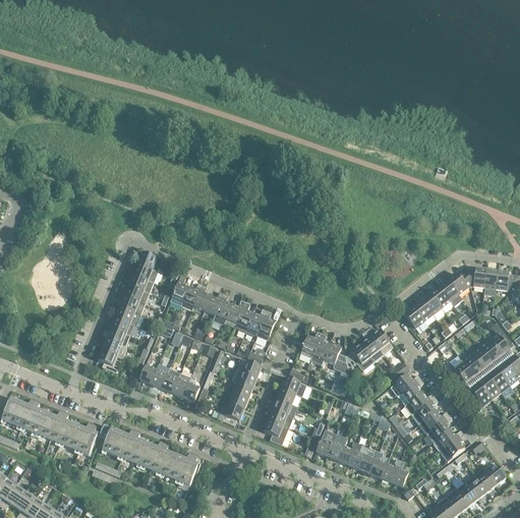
[(156,259),(141,252),(136,264),(152,270),(156,259)]
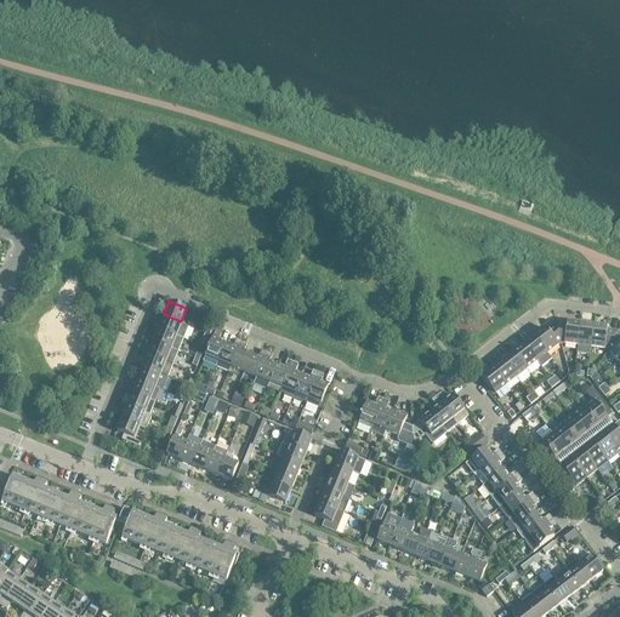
[(181,321),(163,314),(158,326),(181,336),(187,324),(181,321)]
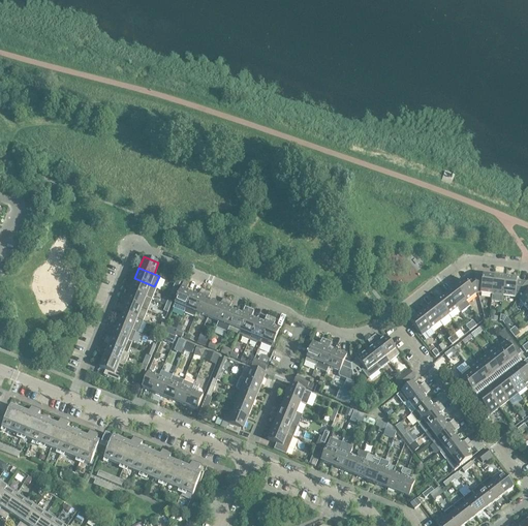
[(464,279),(463,278),(454,284),(465,299),(476,290),(472,273),(464,279)]
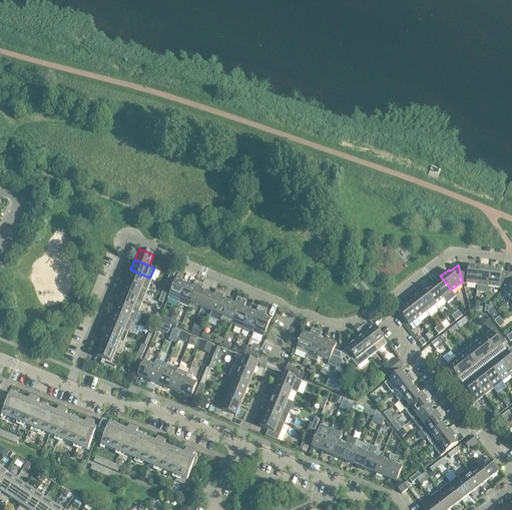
[(467,265),(467,266),(458,265),(462,282),(476,284),(478,266),(467,265)]
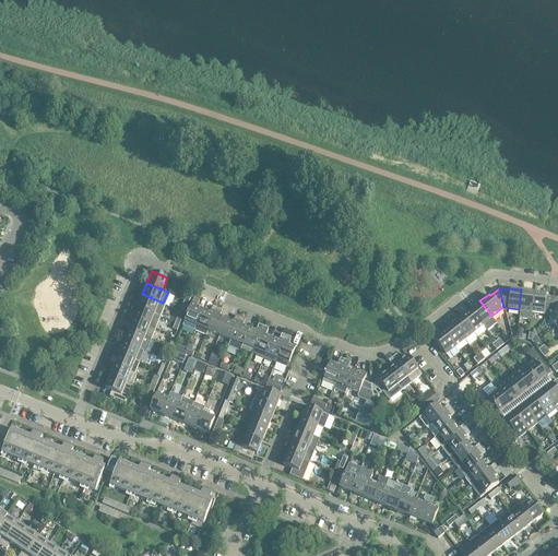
[(531,310),(533,291),(521,290),(519,309),(518,316),(530,317),(531,310)]
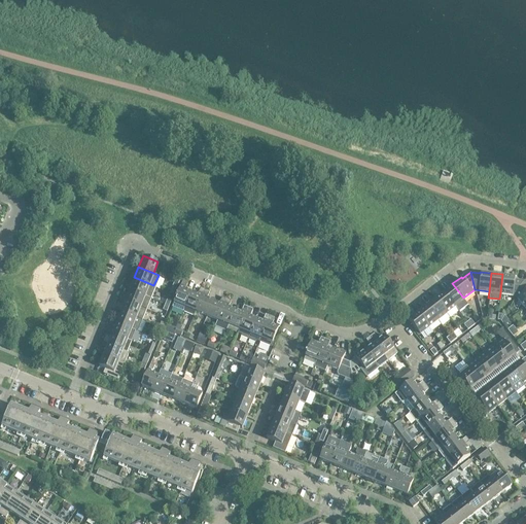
[(514,277),(514,276),(502,274),(500,292),(515,294),(523,279),(514,277)]
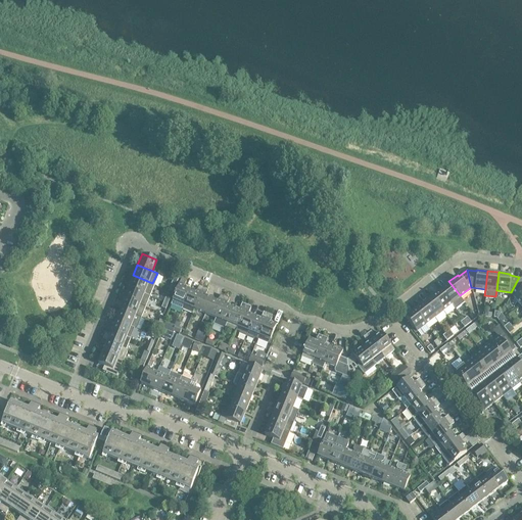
[(152,283),(133,275),(129,286),(148,294),(152,283)]
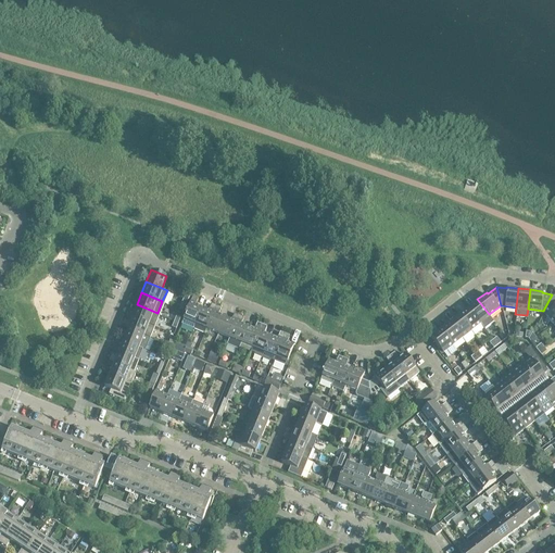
[(183,317),(180,322),(192,327),(194,322),(201,306),(194,303),(197,296),(192,293),(183,317)]
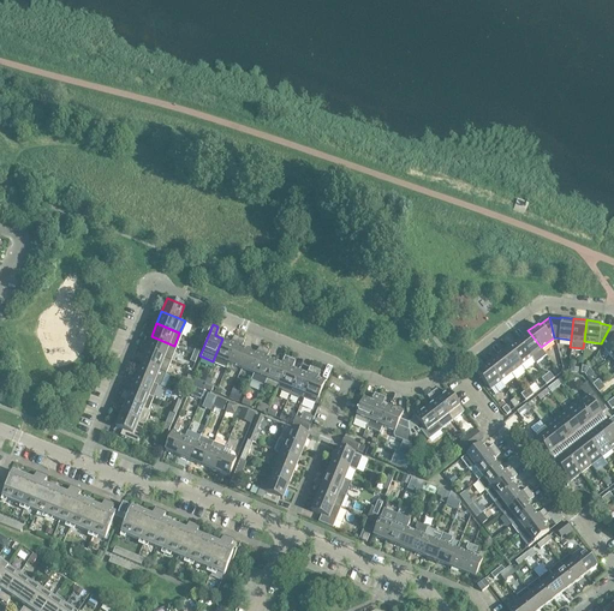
[(613,328),(610,325),(601,343),(610,357),(613,353),(613,328)]
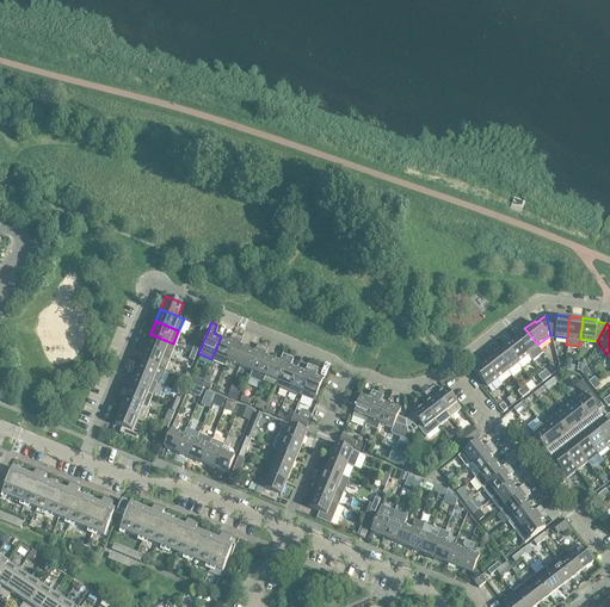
[(524,328),(515,336),(528,353),(531,359),(542,351),(537,345),(524,328)]
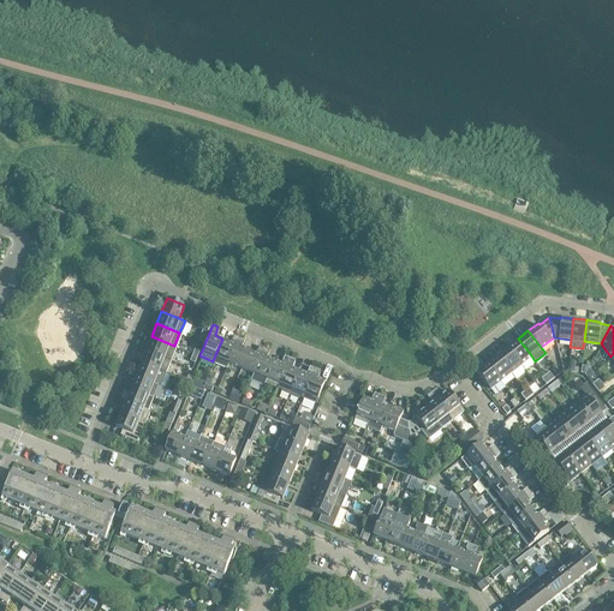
[(238,335),(233,333),(230,341),(222,339),(215,355),(213,361),(226,366),(227,360),(238,335)]
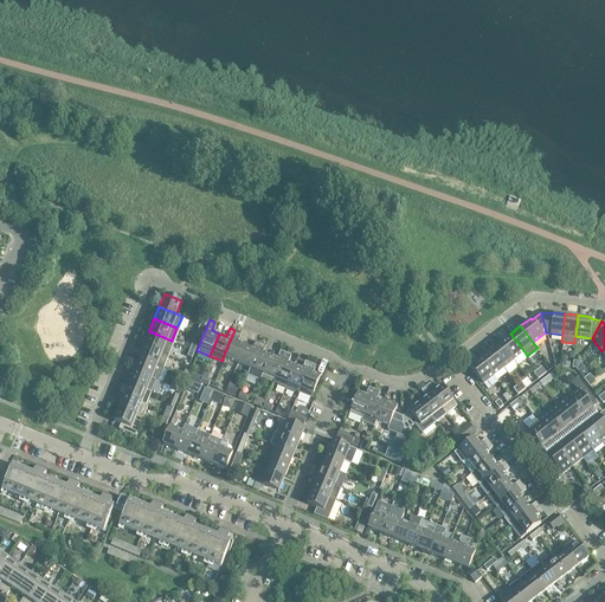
[(244,343),(237,341),(240,332),(235,330),(224,355),(237,361),(244,343)]
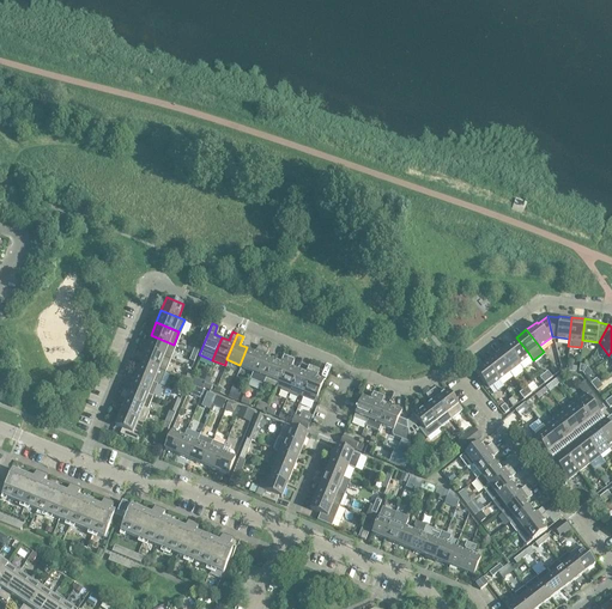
[(151,335),(146,347),(168,357),(174,345),(151,335)]
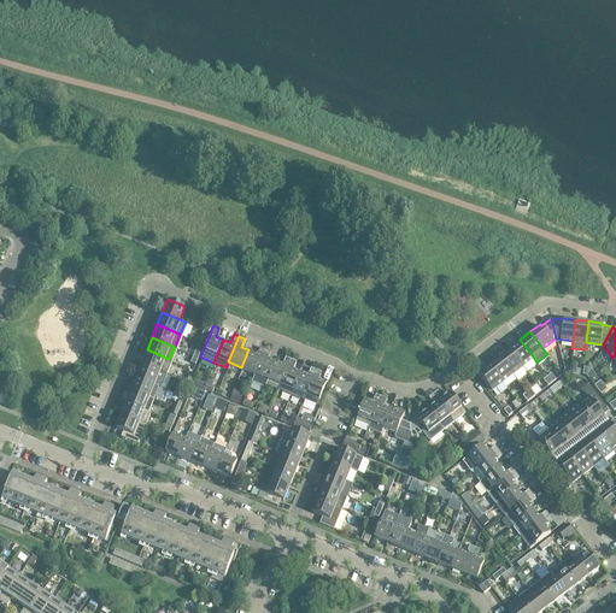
[(510,347),(522,364),(533,357),(520,340),(510,347)]
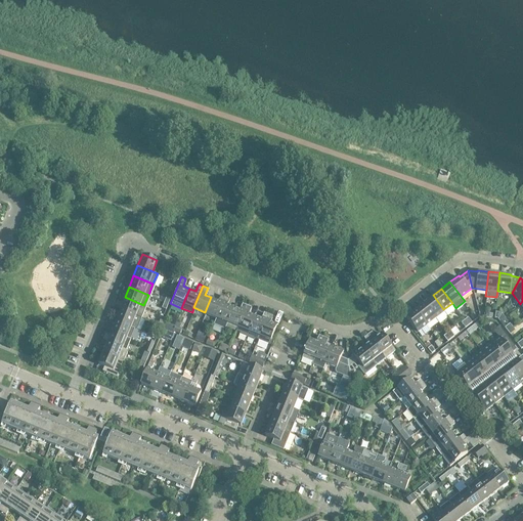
[(224,295),(220,293),(217,300),(211,297),(205,312),(215,316),(224,295)]
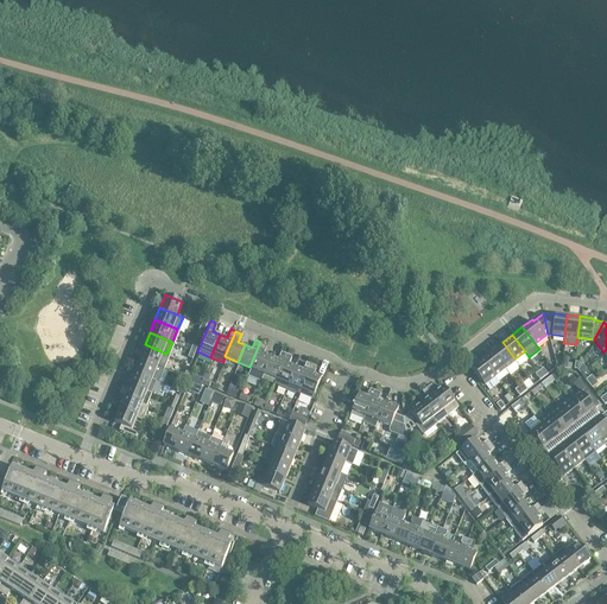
[(270,355),(263,353),(266,344),(260,342),(250,367),(247,374),(259,379),(260,376),(270,355)]
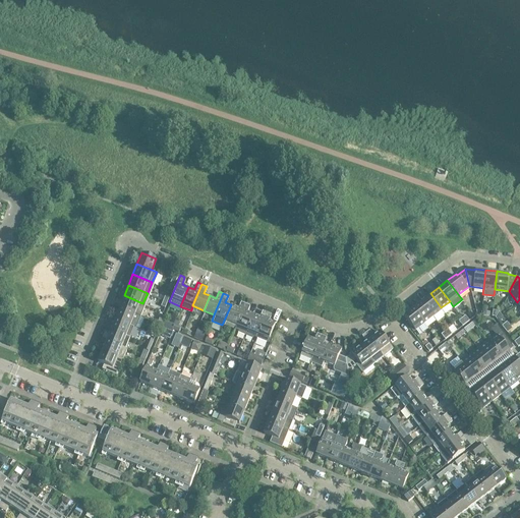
[(421,300),(432,314),(441,307),(430,293),(421,300)]
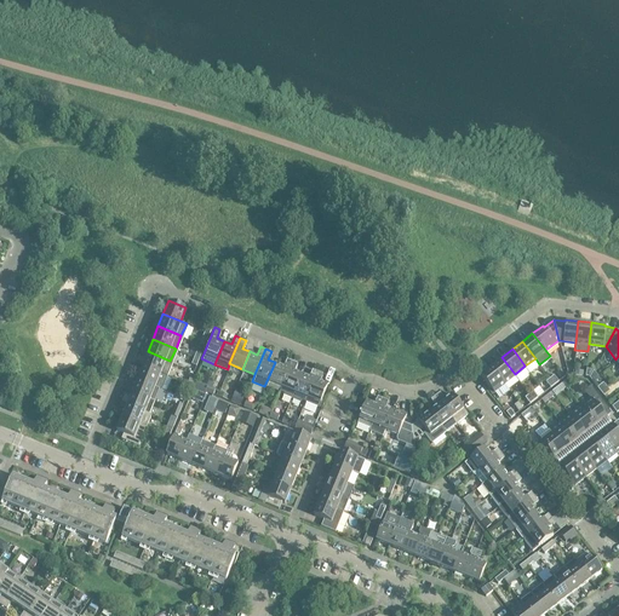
[(148,351),(142,364),(165,374),(170,361),(148,351)]
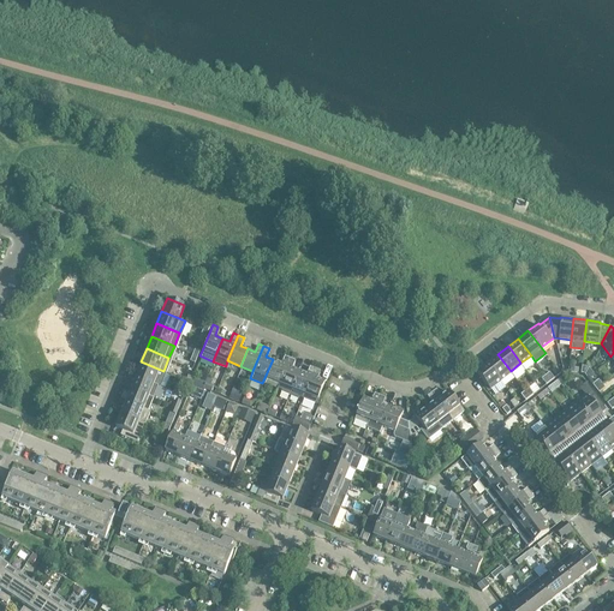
[(288,355),(284,354),(280,363),(273,359),(263,381),(276,385),(288,355)]
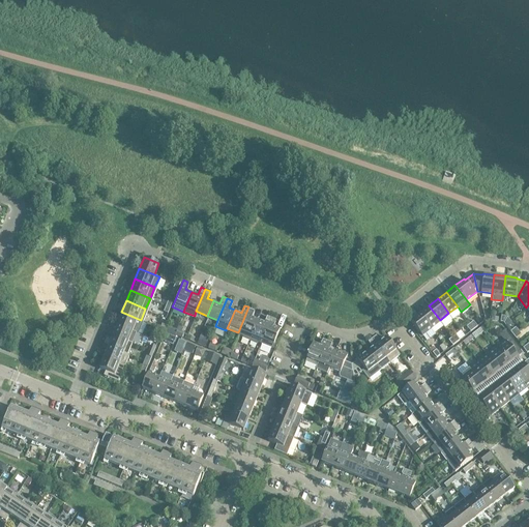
[(419,313),(431,327),(440,320),(429,305),(419,313)]
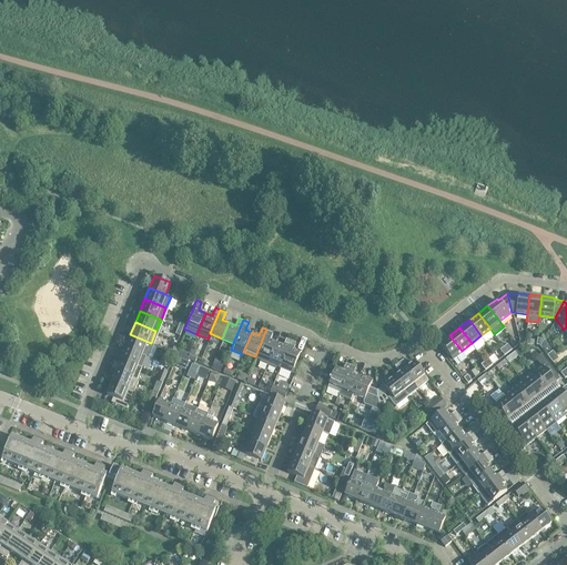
[(275,342),(269,339),(272,331),(266,329),(255,356),(260,359),(259,361),(266,363),(275,342)]
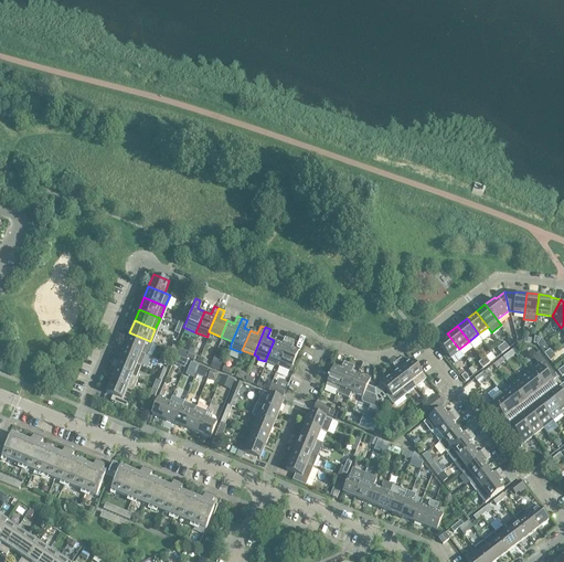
[(129,332),(125,343),(140,350),(146,352),(150,341),(129,332)]
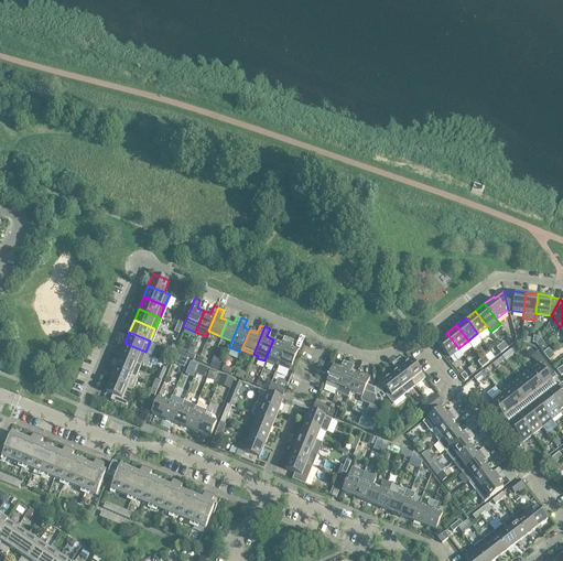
[(446,333),(436,341),(448,356),(458,348),(446,333)]
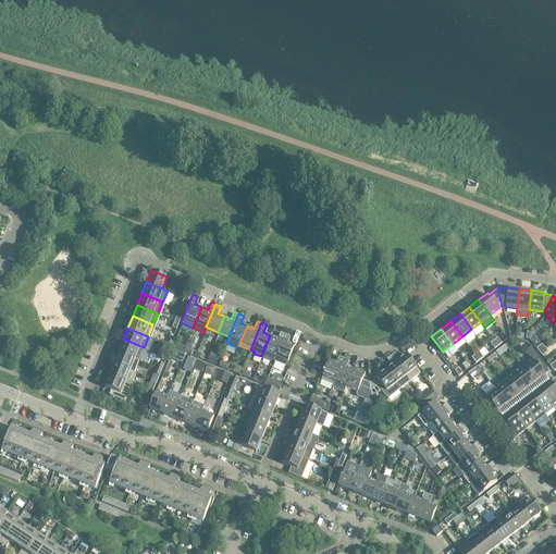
[(270,335),(261,356),(269,359),(269,357),(273,359),(284,332),(280,330),(276,337),(270,335)]
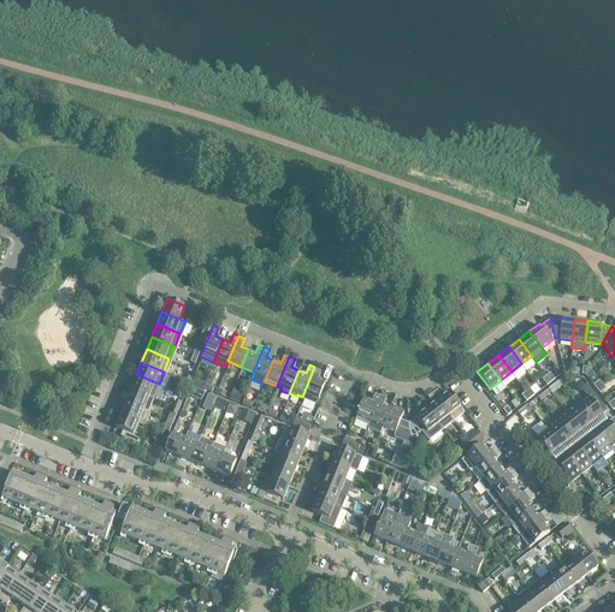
[(314,367),(302,397),(315,402),(324,381),(317,378),(320,369),(314,367)]
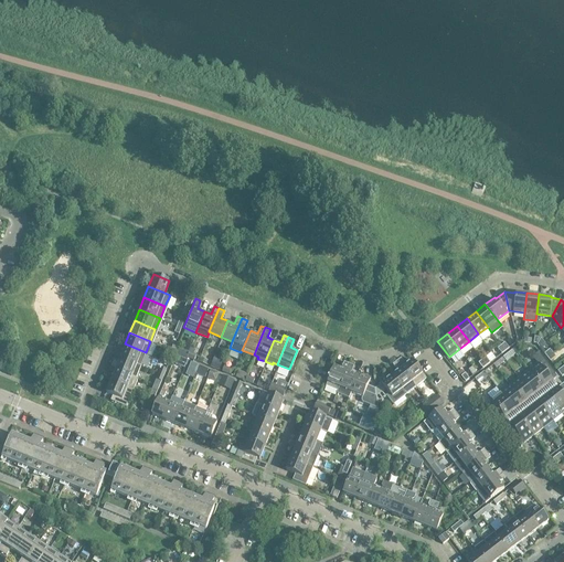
[(125,343),(120,356),(140,363),(145,352),(140,350),(125,343)]
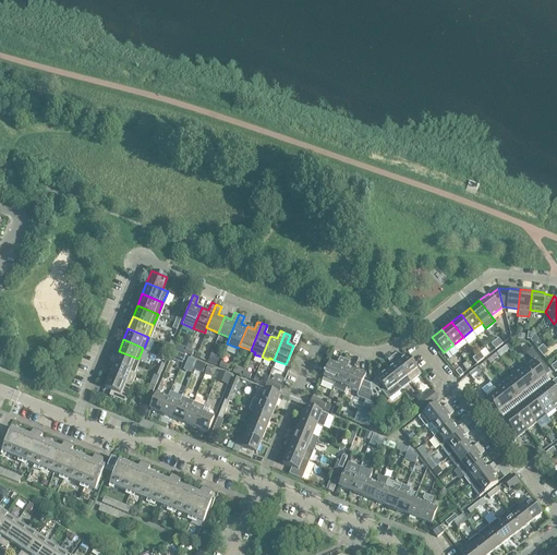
[(161,351),(168,354),(170,348),(171,346),(167,344),(165,344),(161,351)]
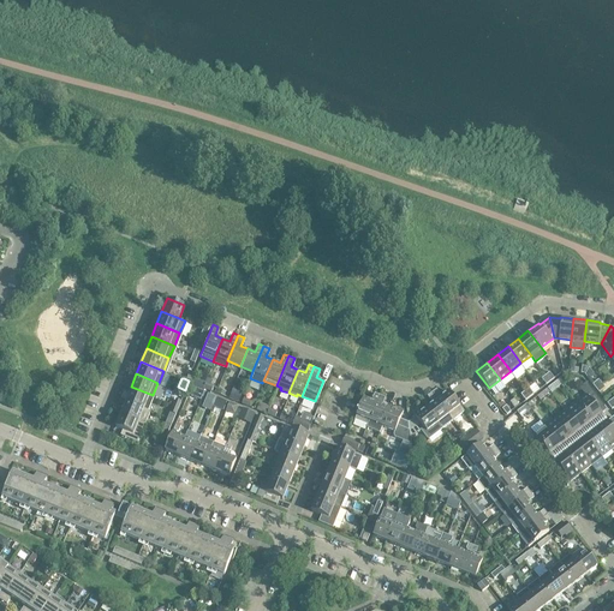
[(189,381),(188,383),(196,387),(201,389),(202,387),(204,381),(201,379),(200,382),(191,378),(189,381)]
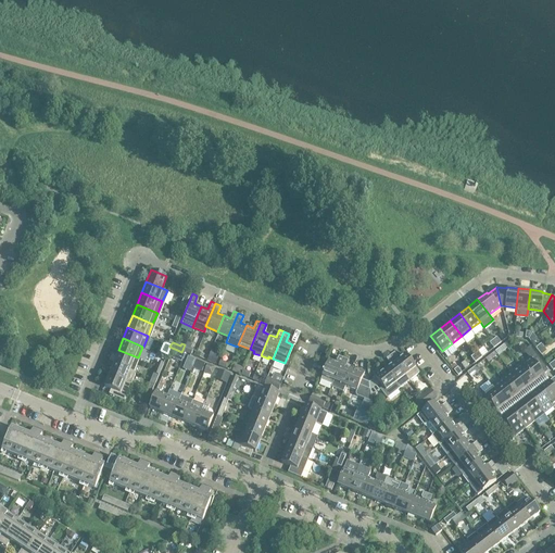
[(118,350),(113,361),(121,364),(129,367),(133,369),(138,357),(118,350)]
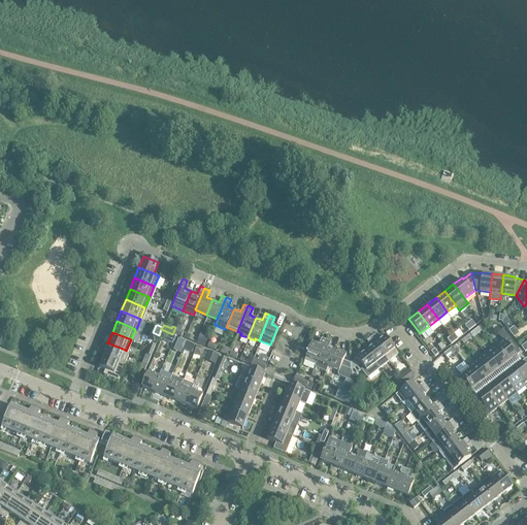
[(397,352),(384,334),(379,338),(373,332),(369,335),(388,359),(397,352)]
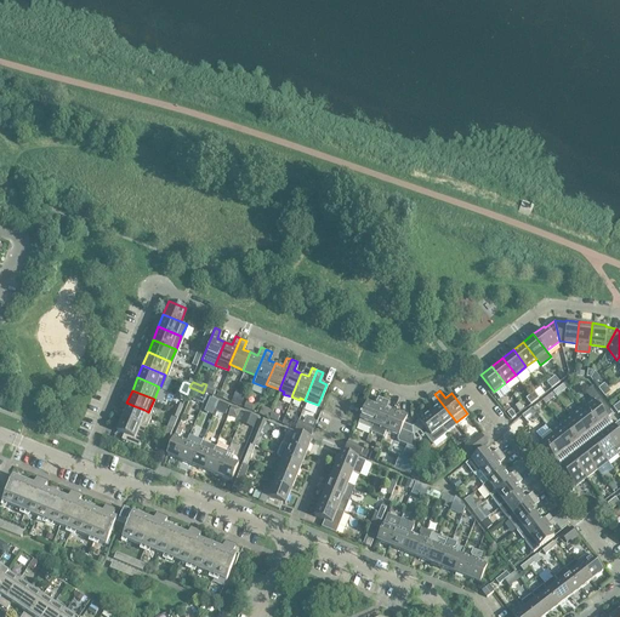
[(501,403),(511,395),(506,390),(498,399),(501,403)]
